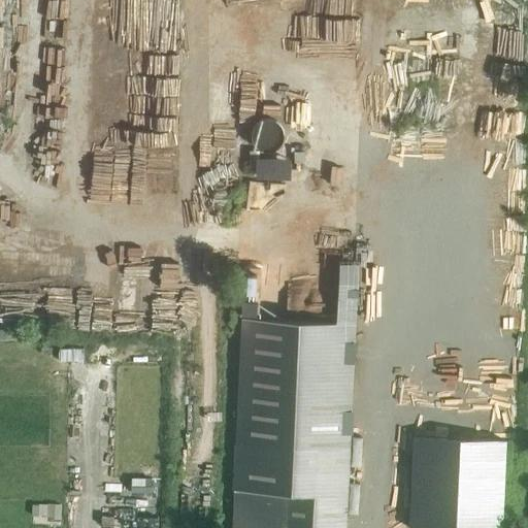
[(259,117),(256,144),(282,147),(285,120),(259,117)]
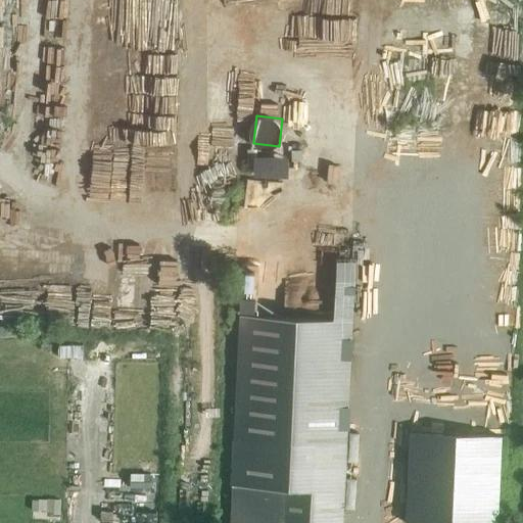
[(251,168),(275,168),(275,156),(251,156),(251,168)]
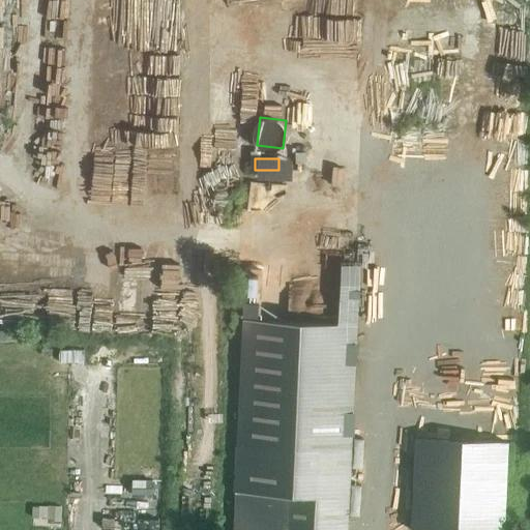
[(346,529),(358,261),(342,260),(339,325),(245,321),(235,529),(346,529)]
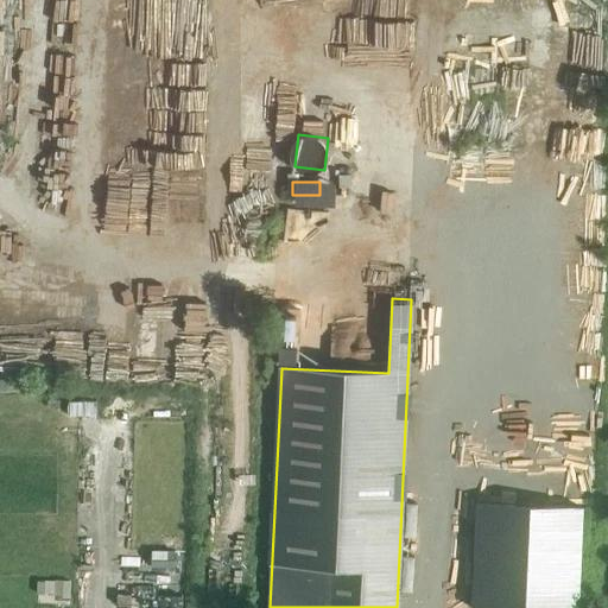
[(301,309),(278,308),(276,363),(298,365),(301,309)]
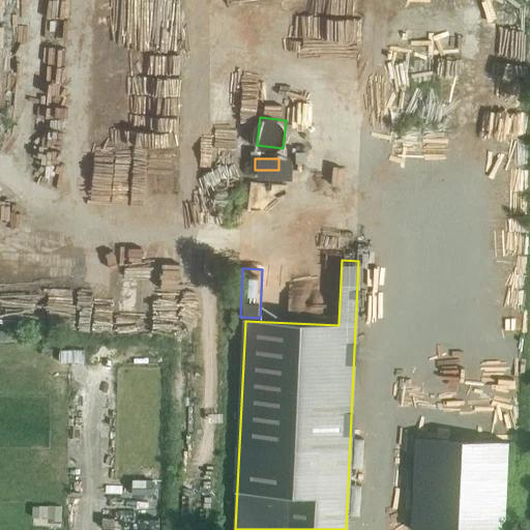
[(413,439),(409,529),(502,529),(506,443),(413,439)]
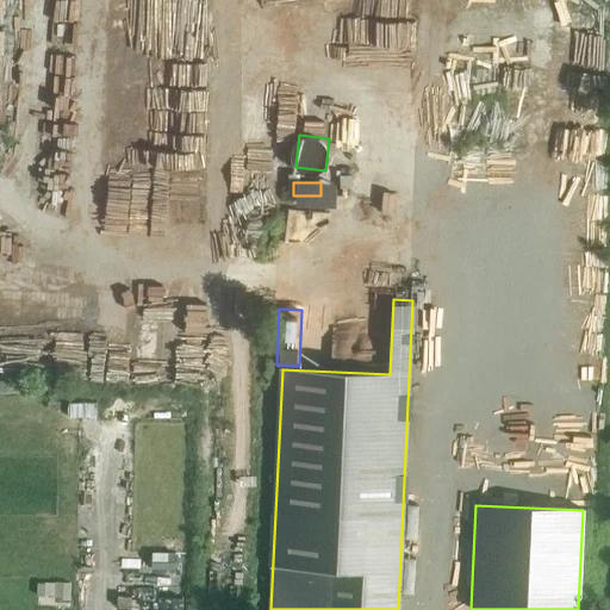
[(69,603),(70,584),(55,583),(54,602),(69,603)]
